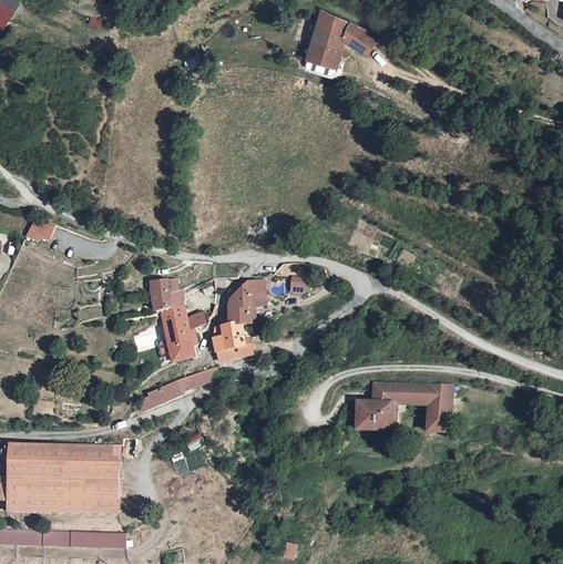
[(18,2),(14,0),(0,0),(0,23),(1,24),(18,2)]
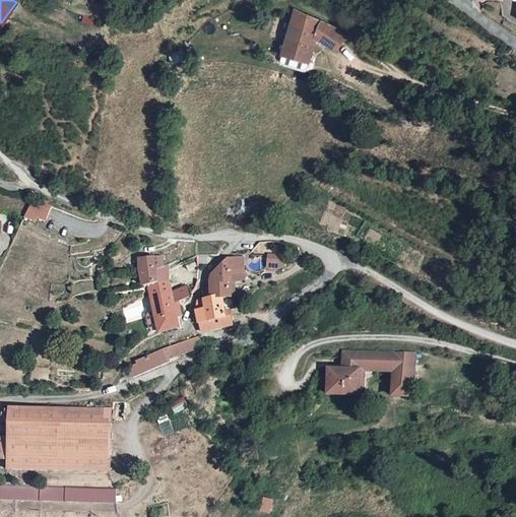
[(291,9),(288,21),(319,31),(318,37),(337,49),(344,37),(333,26),(291,9)]
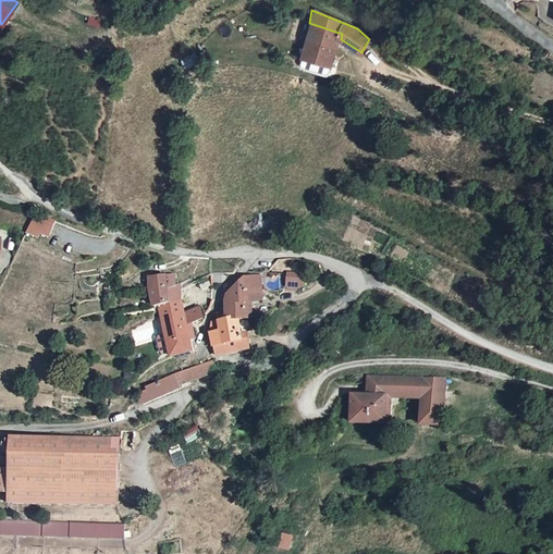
[(309,23),(306,38),(338,48),(341,39),(342,34),(309,23)]
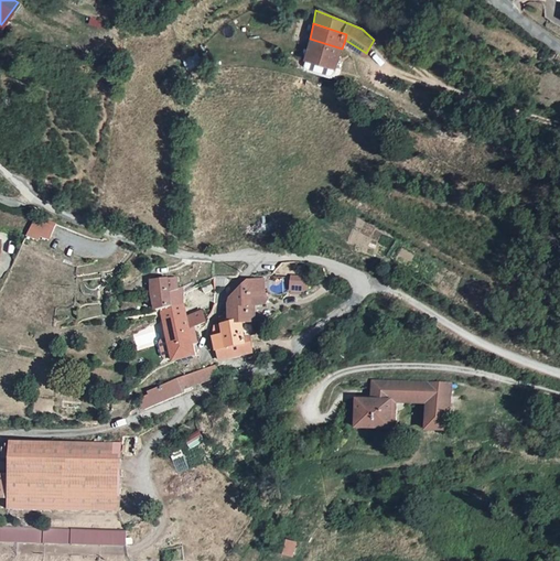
[(336,65),(342,49),(310,39),(304,68),(338,78),(342,67),(336,65)]
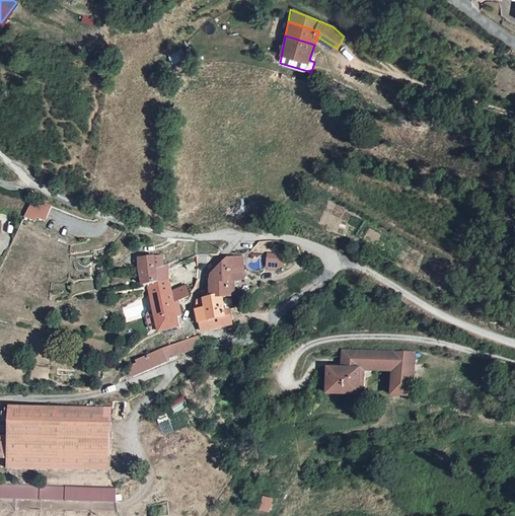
[(40,220),(47,202),(27,194),(19,213),(40,220)]
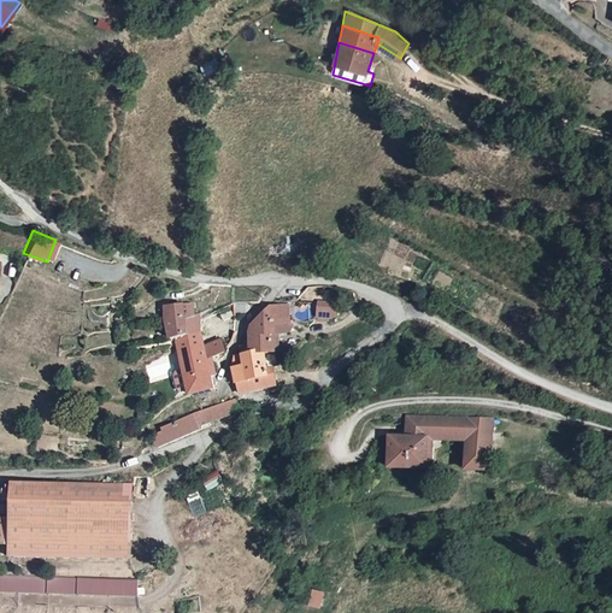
[(431,273),(427,288),(453,296),(458,283),(431,273)]
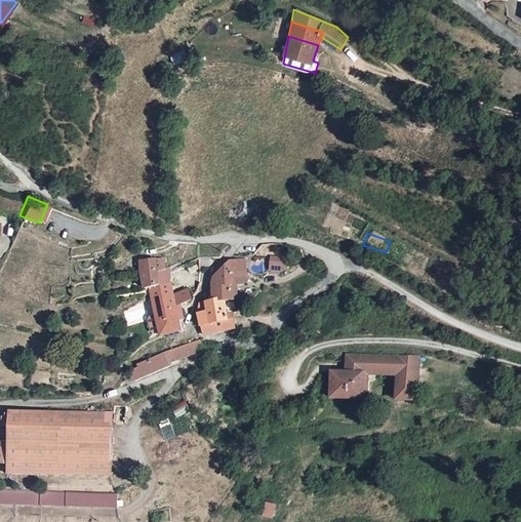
[(265,253),(265,268),(281,268),(281,253),(265,253)]
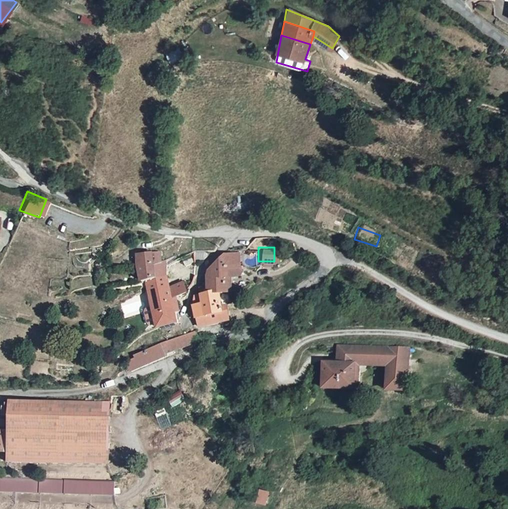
[(154,279),(153,266),(152,253),(141,253),(141,266),(136,266),(139,281),(146,280),(154,279)]
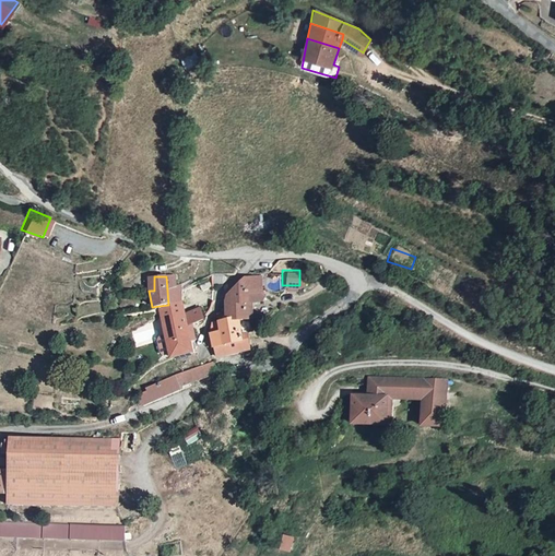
[(228,314),(217,315),(220,322),(243,319),(247,319),(247,316),(247,293),(259,293),(258,279),(248,278),(244,280),(241,281),(238,283),(236,285),(234,288),(231,293),(228,296),(226,302),(228,314)]
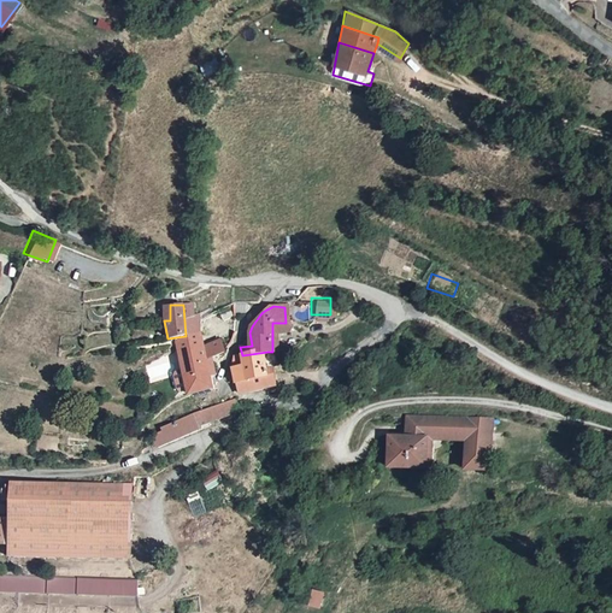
[(224,353),(224,351),(221,336),(201,341),(198,320),(192,318),(184,320),(186,336),(176,337),(190,394),(196,393),(212,388),(209,376),(204,359),(210,357),(224,353)]
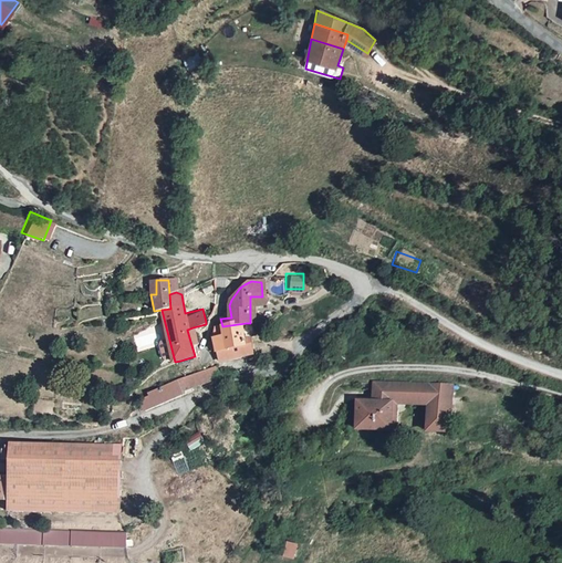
[(246,323),(222,326),(216,326),(212,332),(212,334),(211,336),(216,352),(219,352),(220,360),(252,352),(246,323)]
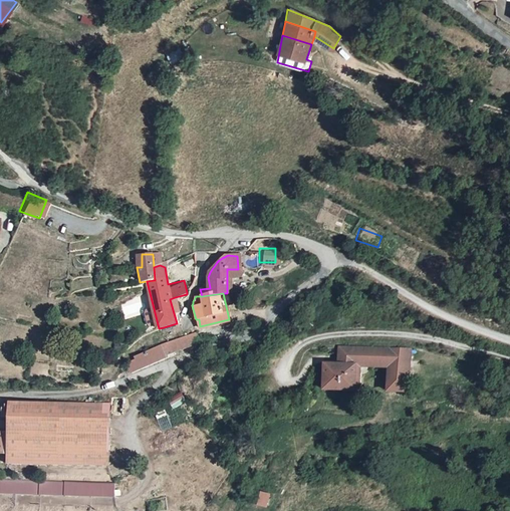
[(179,311),(175,297),(170,299),(174,313),(179,311)]
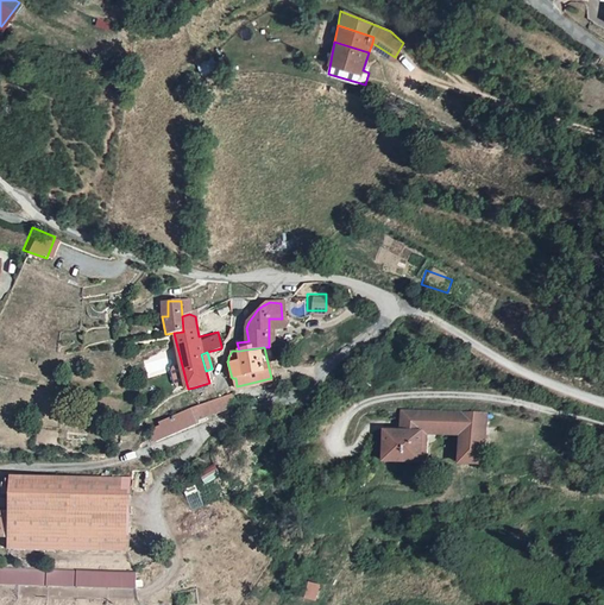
[(250,388),(236,391),(240,405),(260,401),(257,388),(250,388)]
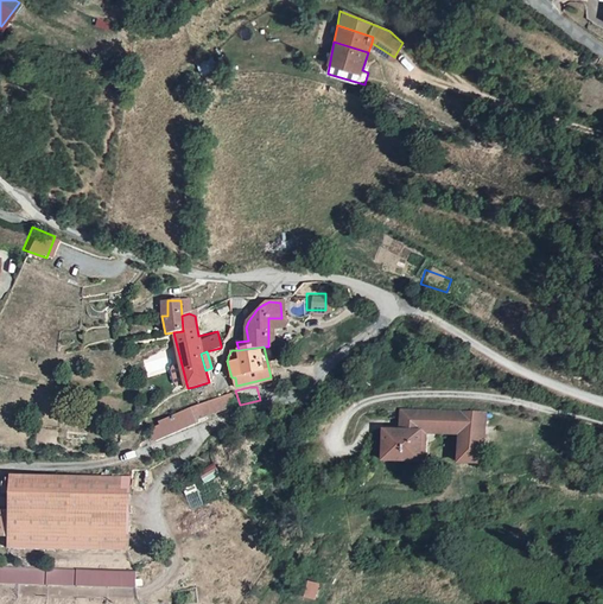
[(232,392),(229,393),(191,405),(197,419),(236,406),(232,392)]
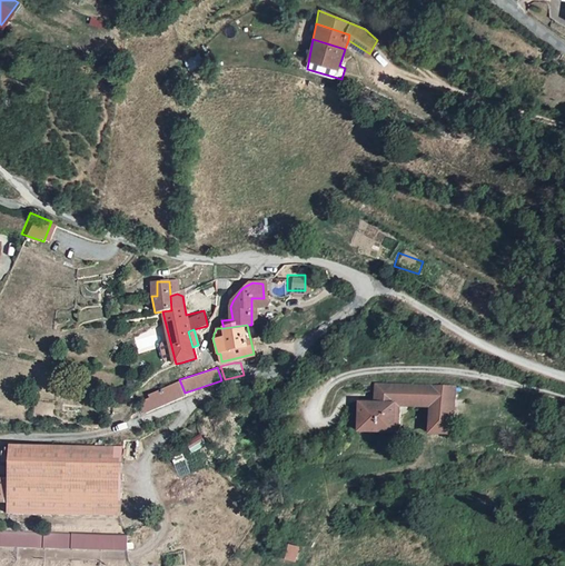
[(185,393),(179,379),(148,393),(149,395),(139,399),(144,410),(185,395),(185,393)]
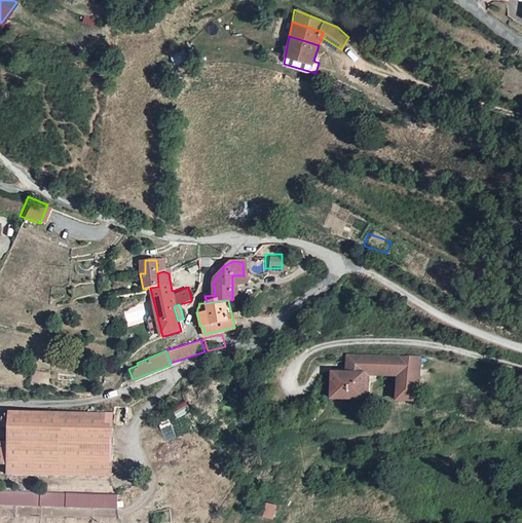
[(345,353),(344,372),(363,372),(361,400),(367,400),(368,372),(397,377),(398,356),(345,353)]
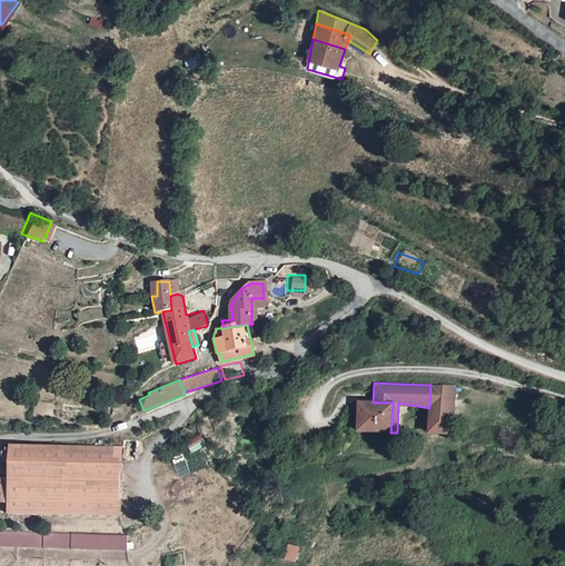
[(429,408),(428,433),(435,434),(449,434),(449,432),(452,386),(430,385),(429,408)]
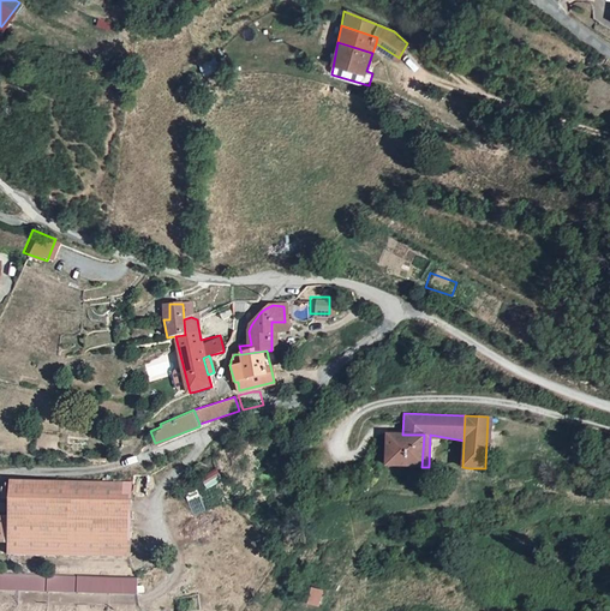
[(387,433),(386,465),(420,467),(422,467),(424,435),(402,435),(387,433)]
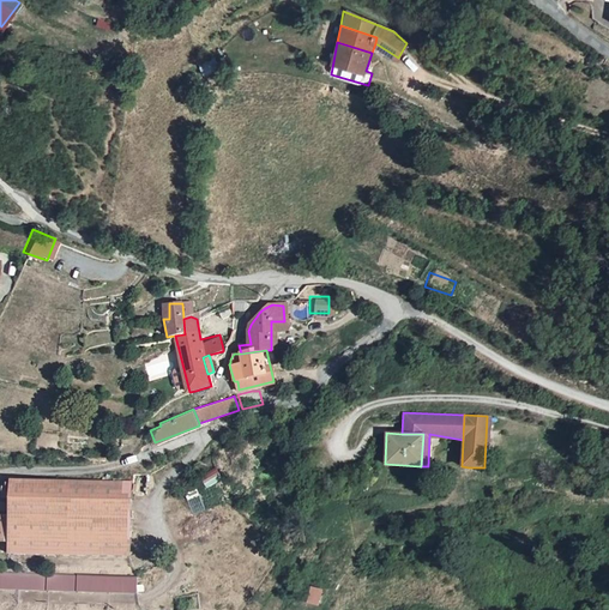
[(196,475),(202,483),(215,472),(209,465),(196,475)]
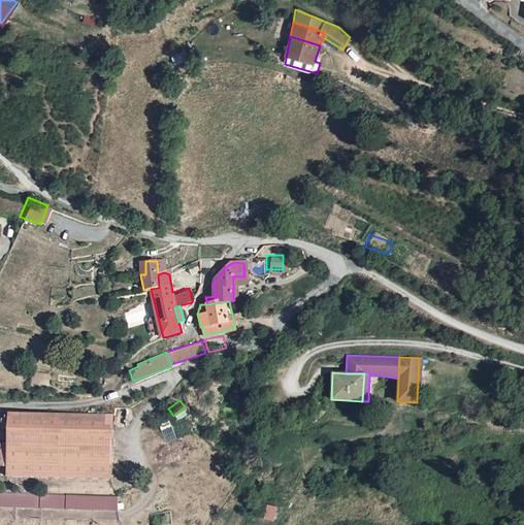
[(111,411),(7,408),(6,439),(6,462),(6,473),(110,476),(111,411)]
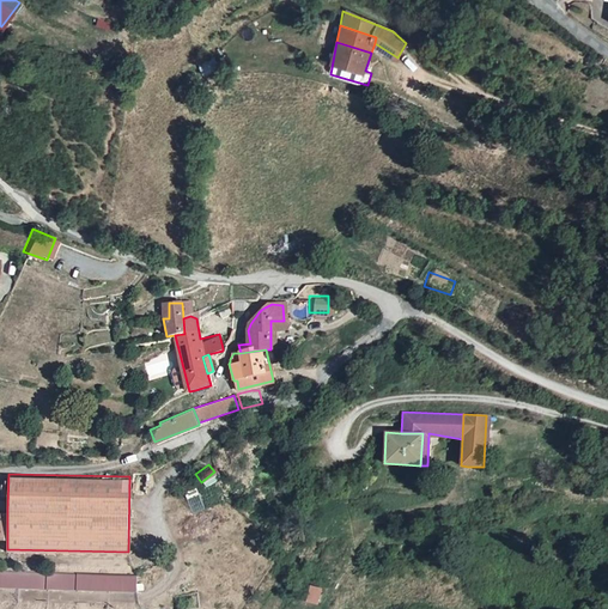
[(138,573),(0,570),(0,592),(134,596),(135,576),(138,576),(138,573)]
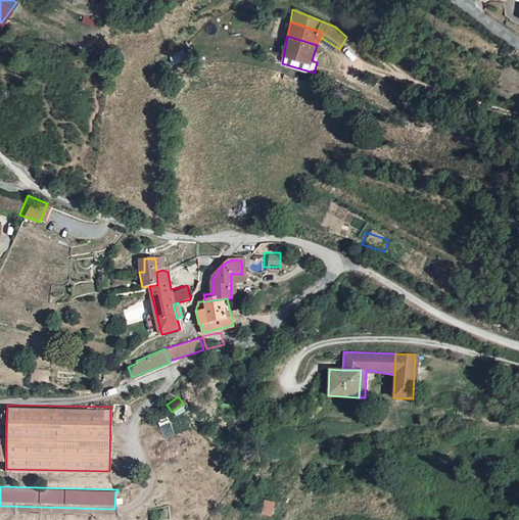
[(268,514),(270,499),(258,498),(255,512),(268,514)]
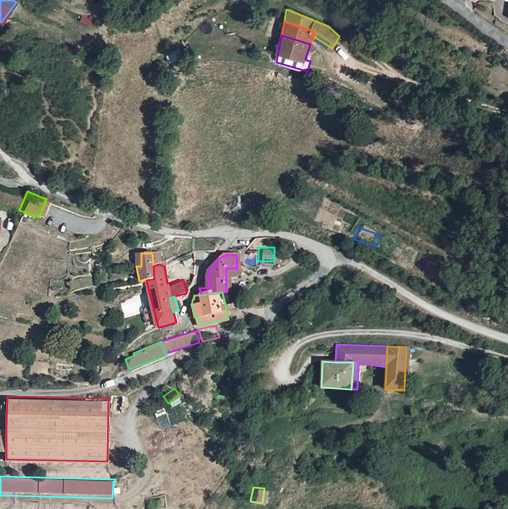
All buildings are outlined.
